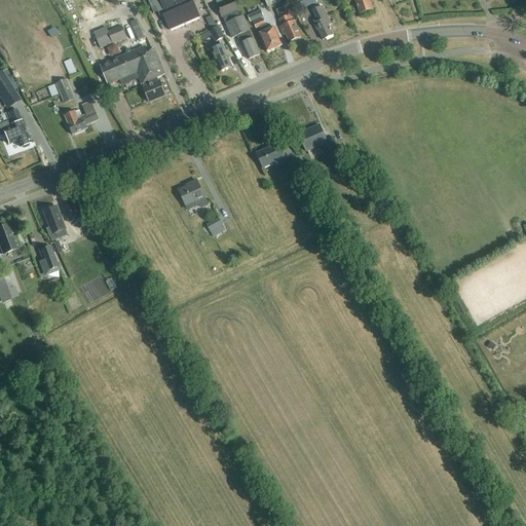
[(147,0),(153,13),(157,12),(159,16),(161,17),(163,16),(170,31),(199,17),(193,3),(191,0),(147,0)]
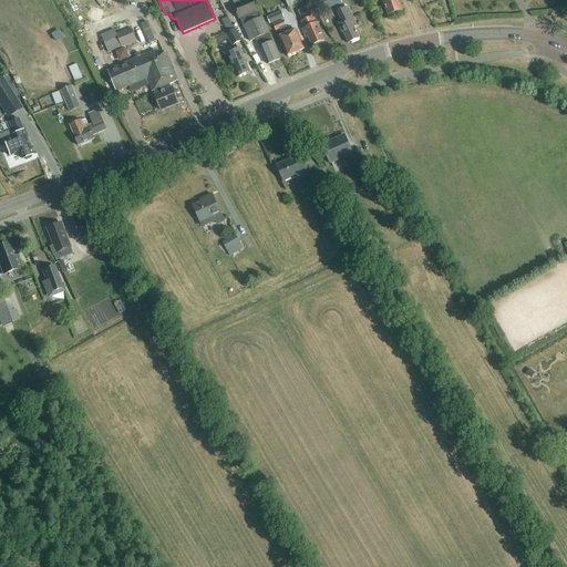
[(259,19),(256,12),(258,11),(253,0),(246,0),(234,6),(239,19),(243,18),(245,24),(244,26),(250,42),(256,40),(260,49),(259,49),(263,55),(265,57),(268,65),(280,60),(263,18),(259,19)]
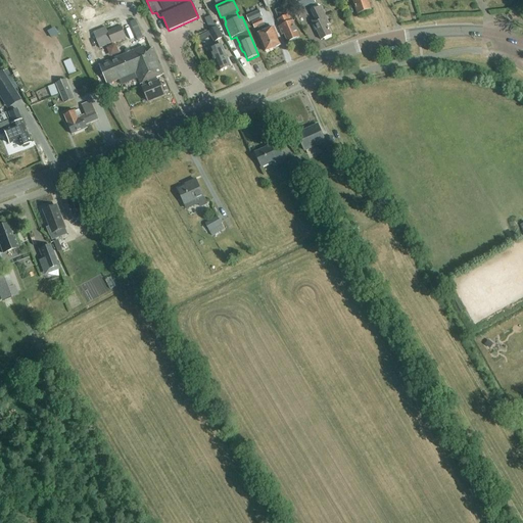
[(295,0),(300,10),(316,3),(314,0),(295,0)]
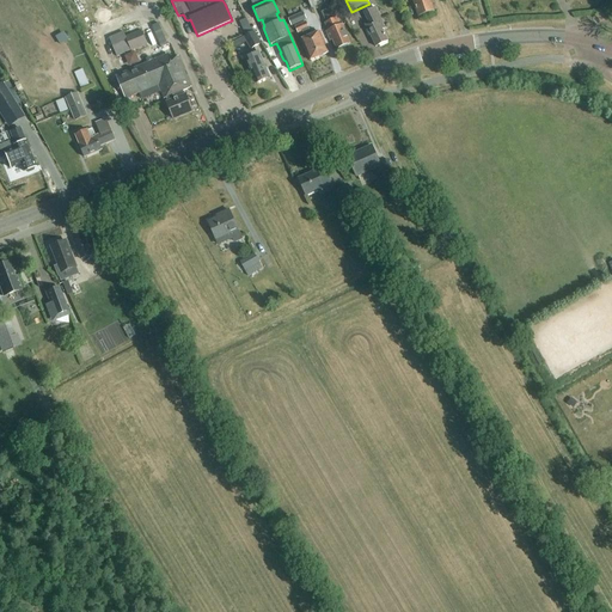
[(434,12),(429,0),(410,0),(411,1),(414,0),(418,17),(434,12)]
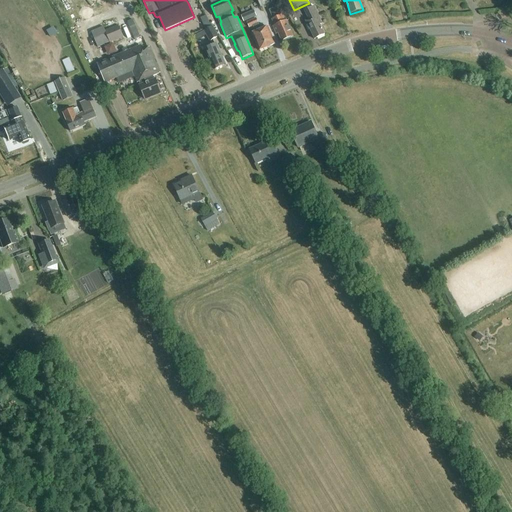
[(314,40),(324,35),(320,25),(322,24),(314,5),(304,10),(308,19),(305,21),(314,40)]
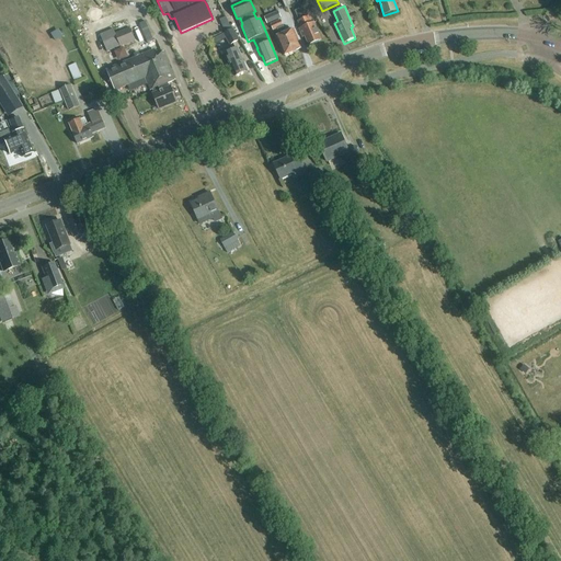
[(312,24),(309,18),(305,7),(294,11),(301,29),(299,30),(302,38),(305,37),(308,46),(313,44),(313,45),(320,42),(321,41),(315,23),(312,24)]
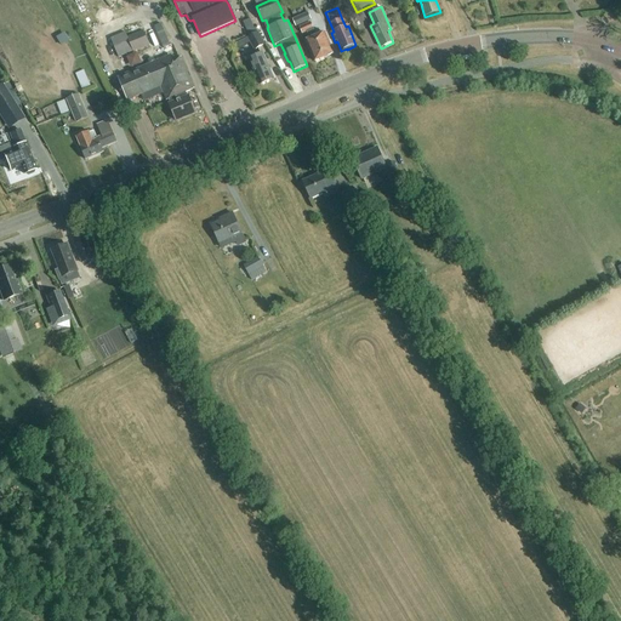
[(295,27),(311,21),(308,12),(292,20),(295,27)]
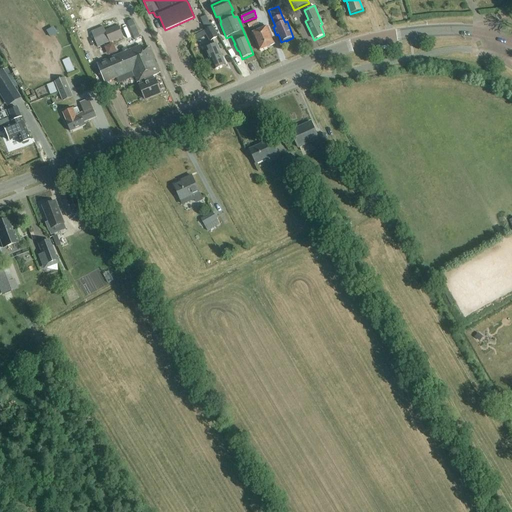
[(208,14),(202,17),(207,27),(213,25),(208,14)]
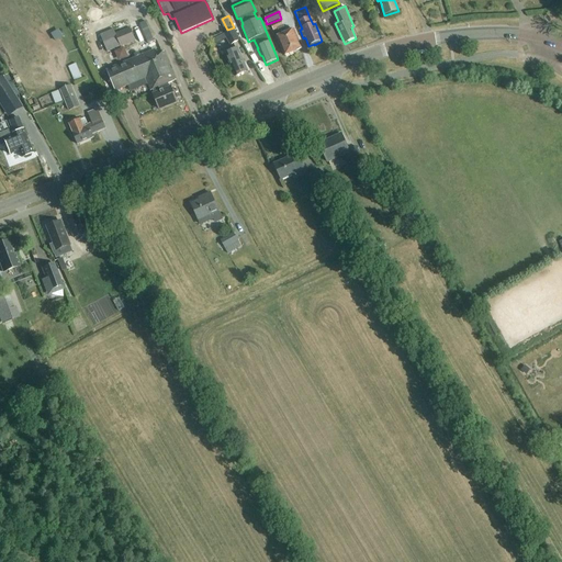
[(287,33),(283,26),(280,20),(271,23),(273,31),(277,30),(280,36),(277,37),(284,56),(302,49),(293,30),(287,33)]
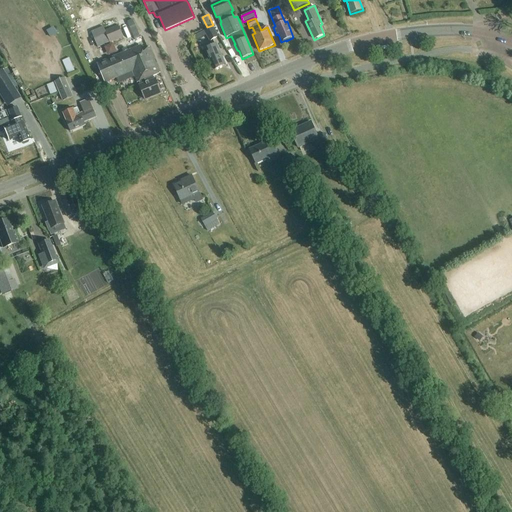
[(109,43),(110,43),(123,38),(118,25),(105,30),(109,43)]
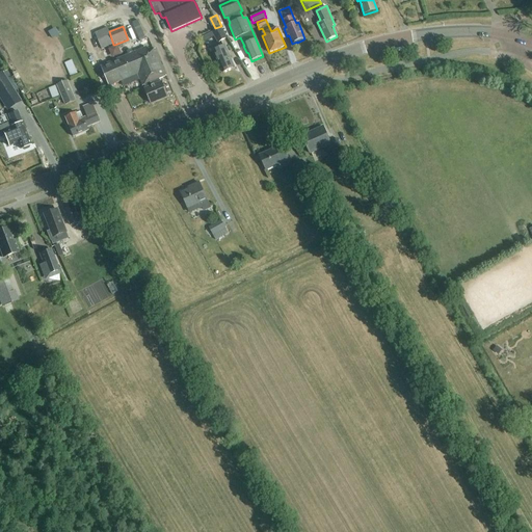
[(113,45),(109,31),(107,28),(95,33),(101,50),(113,45)]
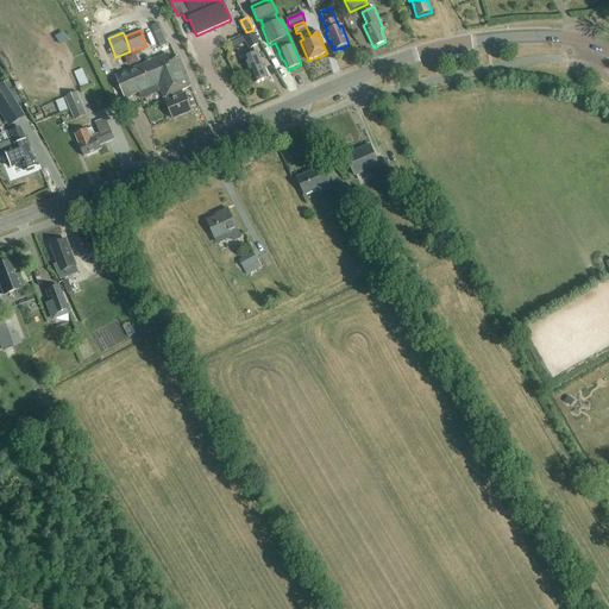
[(243,37),(245,43),(250,50),(259,44),(252,32),(243,37)]
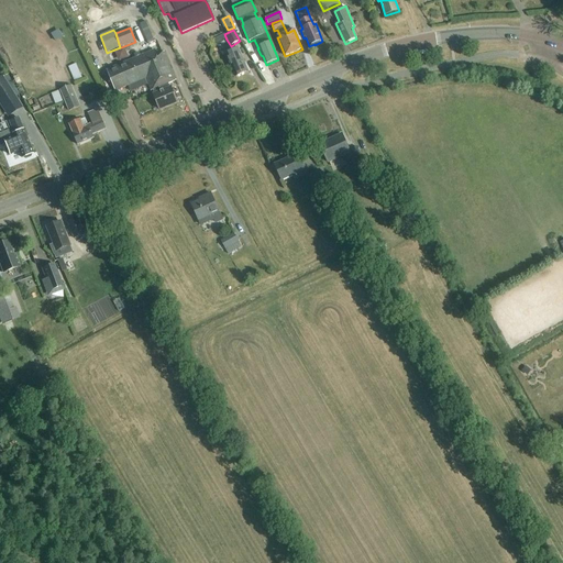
[(216,45),(227,40),(224,34),(213,40),(216,45)]
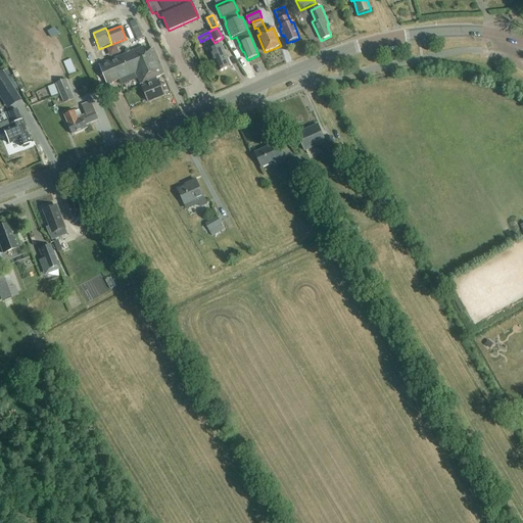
[(107,47),(111,56),(121,52),(116,43),(107,47)]
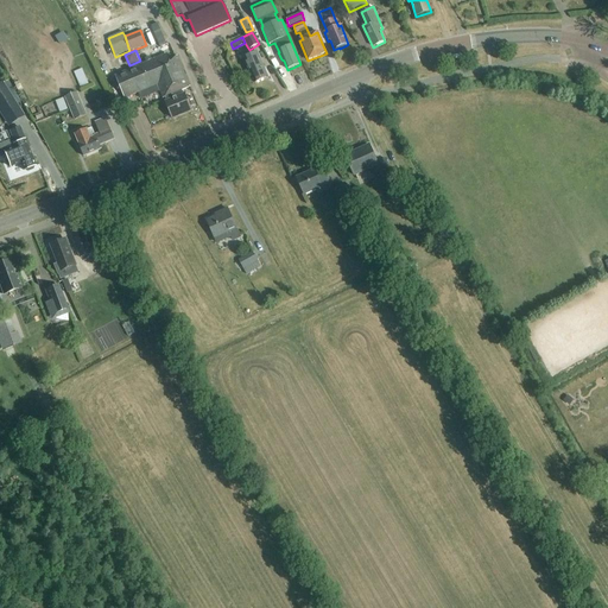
[(255,83),(268,78),(258,52),(245,58),(255,83)]
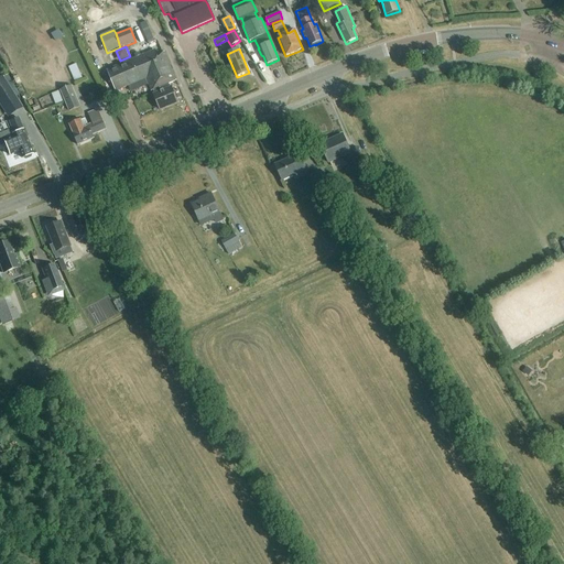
[(159,55),(156,50),(108,68),(116,90),(128,86),(130,91),(149,85),(151,91),(154,90),(155,95),(154,95),(160,110),(177,102),(172,88),(171,88),(169,84),(177,80),(166,52),(159,55)]
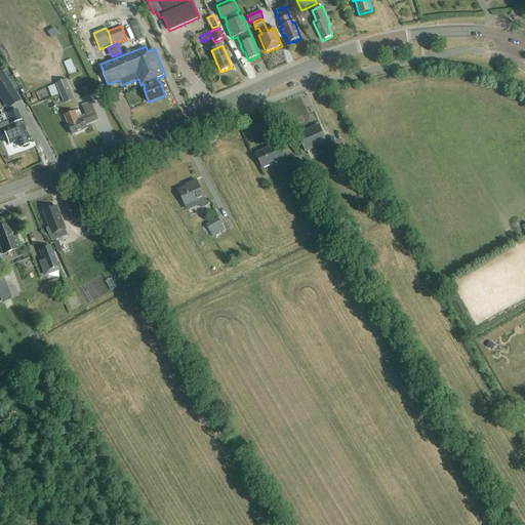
[(71,59),(64,63),(69,76),(80,72),(78,66),(74,67),(71,59)]
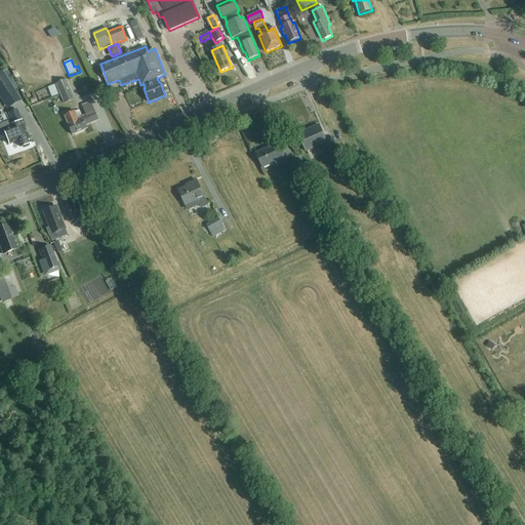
[(0,94),(6,106),(17,98),(0,73),(0,94)]
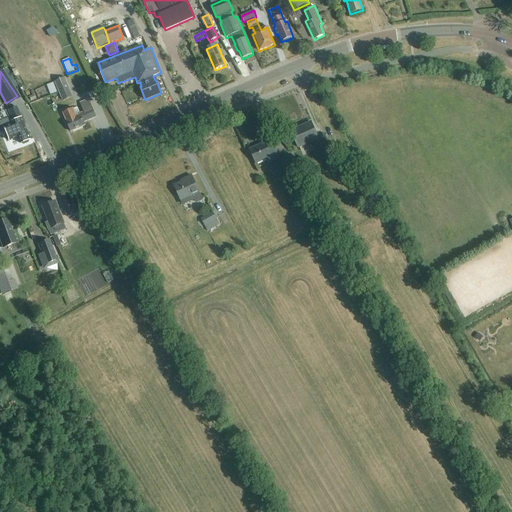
[(62,101),(72,97),(65,78),(55,82),(62,101)]
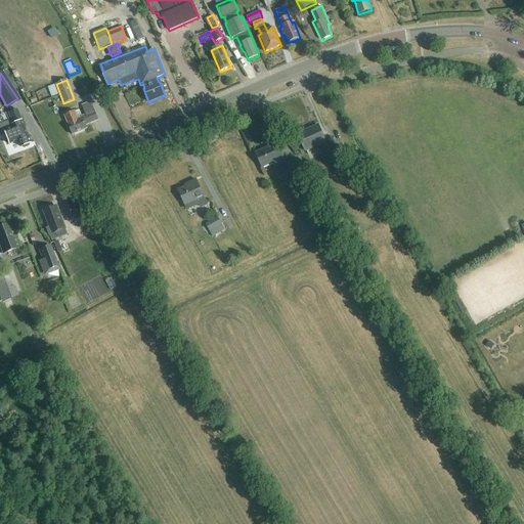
[(56,84),(49,86),(52,95),(59,93),(56,84)]
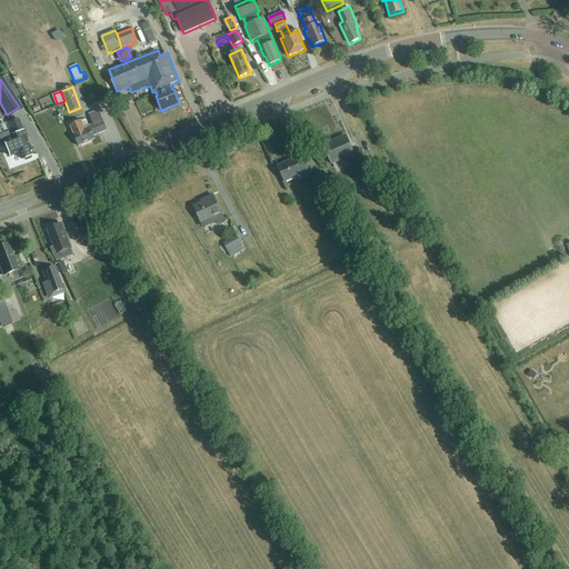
[(93,137),(107,131),(99,110),(88,115),(92,125),(89,127),(86,120),(82,121),(81,120),(69,126),(78,147),(95,140),(93,137)]
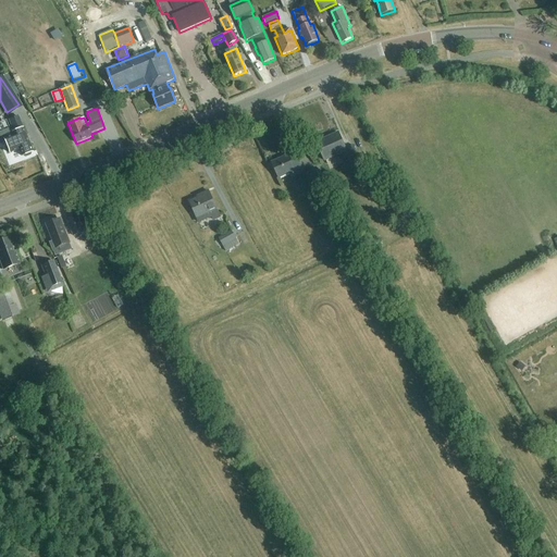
[(11,127),(0,132),(0,145),(4,144),(9,155),(19,151),(21,158),(23,157),(25,158),(31,156),(31,155),(33,153),(17,116),(8,121),(11,127)]
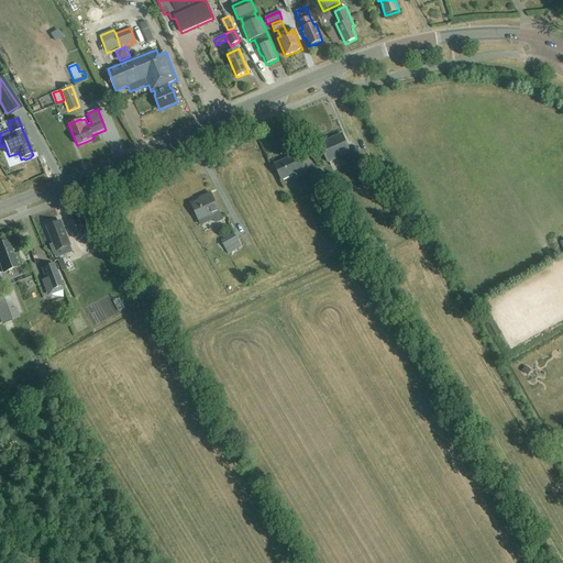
[(350,151),(342,134),(319,145),(328,163),(343,156),(348,165),(362,158),(356,147),(350,151)]
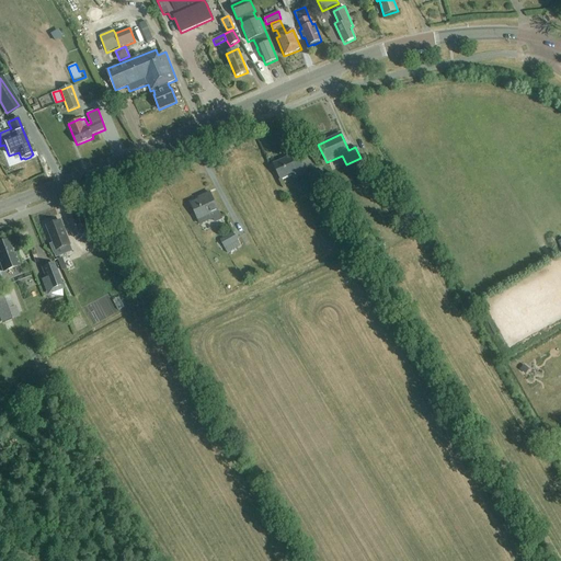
[(294,180),(307,174),(297,153),(274,164),(281,180),(292,174),(294,180)]
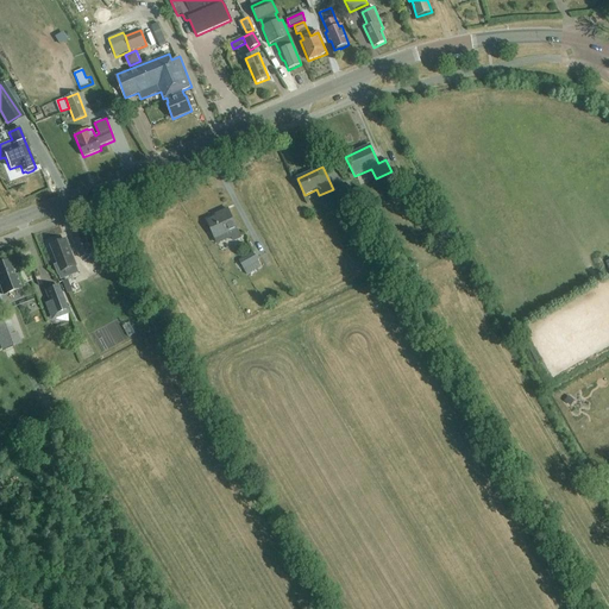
[(338,205),(350,199),(344,187),(332,192),(338,205)]
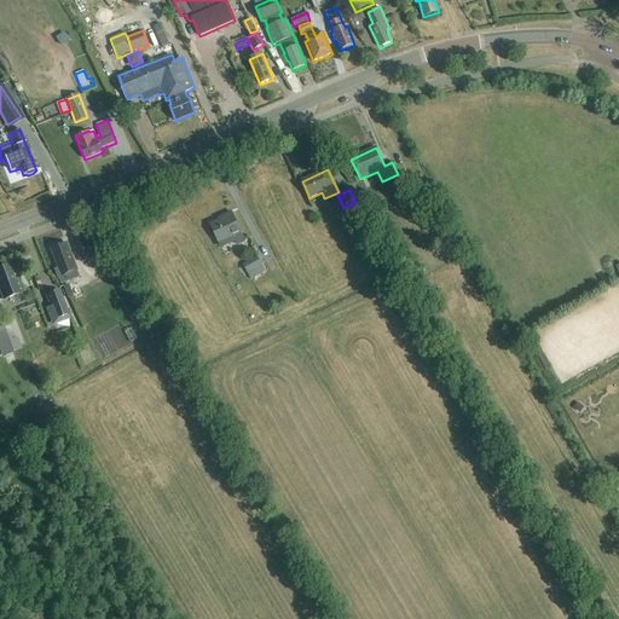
[(244,243),(242,238),(232,213),(223,218),(223,220),(210,226),(220,248),(236,242),(237,246),(244,243)]
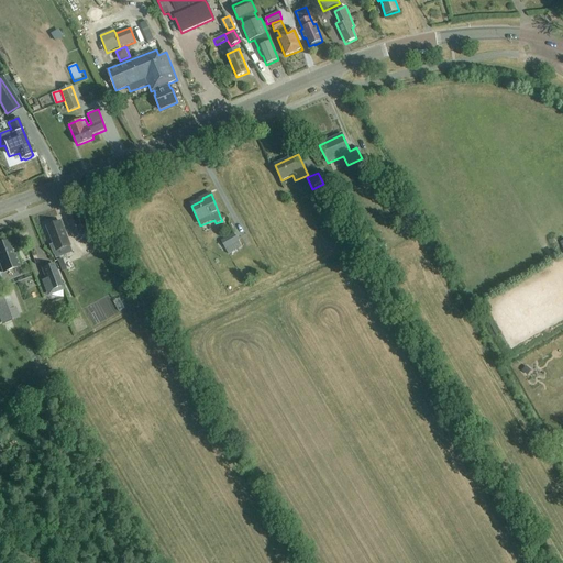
[(91,222),(81,227),(79,218),(67,222),(74,240),(85,235),(87,243),(98,239),(91,222)]
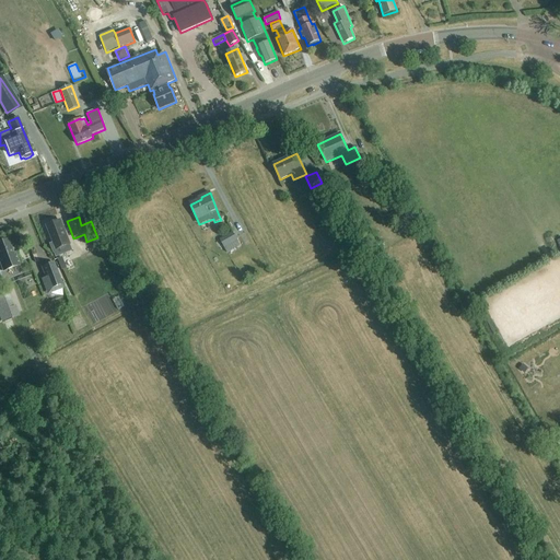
[(49,233),(53,242),(49,243),(55,257),(71,251),(69,245),(70,245),(65,231),(63,231),(60,221),(53,224),(51,223),(48,224),(48,225),(47,226),(49,233)]
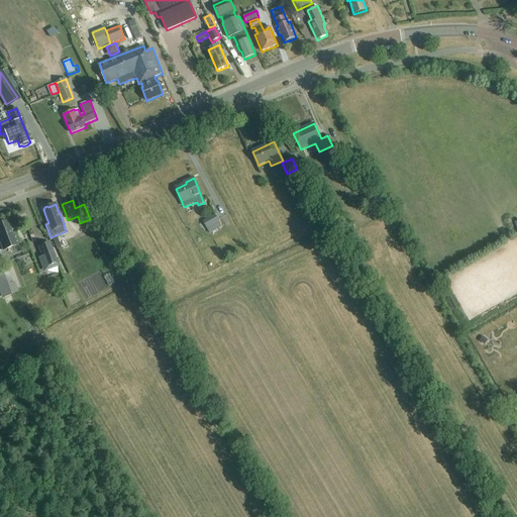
[(222,227),(215,214),(200,223),(203,230),(206,228),(209,234),(222,227)]
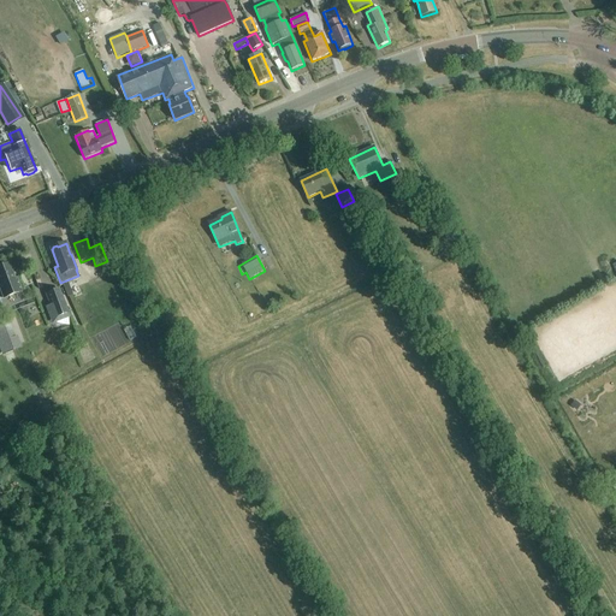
[(15,279),(9,265),(0,267),(0,289),(4,298),(22,291),(17,279),(15,279)]
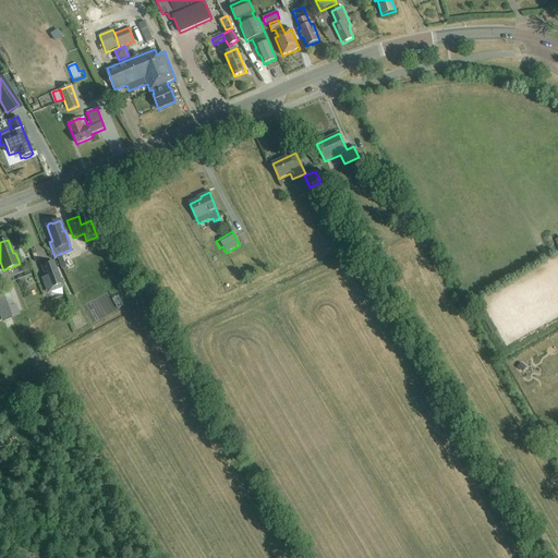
[(61,269),(65,268),(61,257),(57,258),(61,269)]
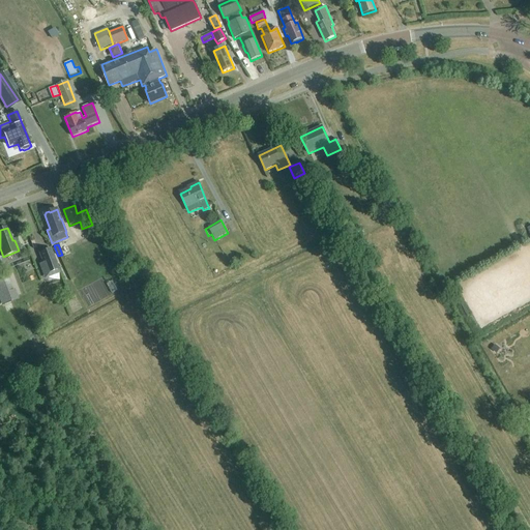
[(45,278),(61,272),(51,247),(38,253),(42,262),(39,264),(45,278)]
